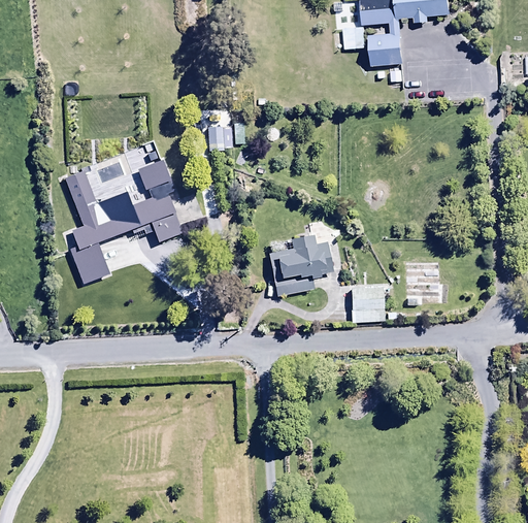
[(360,0),(363,25),(390,23),(391,32),(369,34),(372,66),(404,63),(400,19),(416,18),(416,23),(430,22),(430,15),(453,13),(452,0),(360,0)]
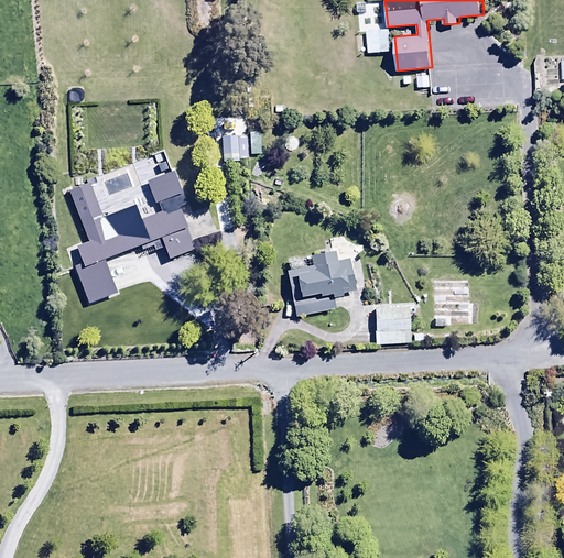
[(390,28),(367,29),(368,52),(391,51),(390,28)]
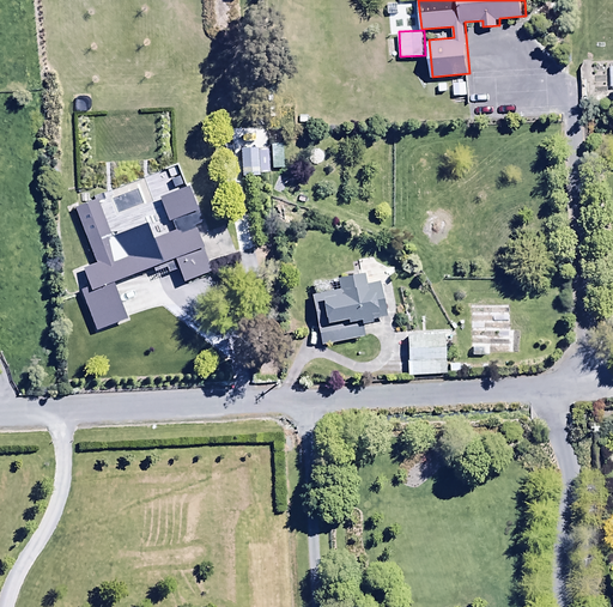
[(283,143),(273,143),(274,165),(283,164),(283,143)]
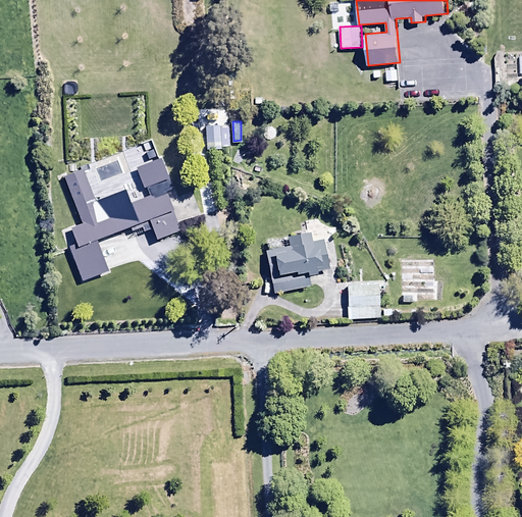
[(219,124),(206,125),(207,148),(221,148),(219,124)]
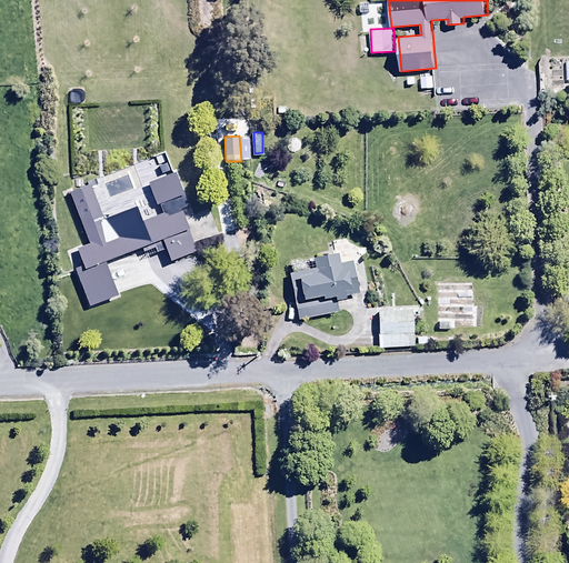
[(165,142),(155,146),(159,159),(169,156),(165,142)]
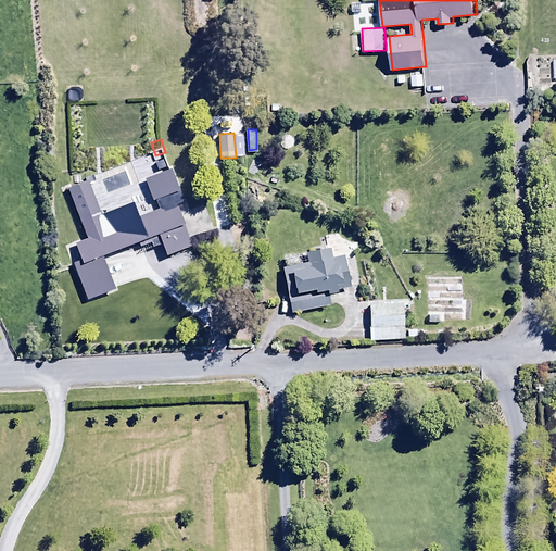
[(89,177),(66,187),(86,236),(75,240),(81,259),(72,262),(85,298),(116,286),(103,255),(139,241),(140,246),(151,241),(154,247),(163,243),(167,253),(192,243),(177,203),(184,200),(172,167),(139,180),(148,202),(155,199),(158,207),(140,214),(136,203),(112,213),(115,221),(108,224),(89,177)]
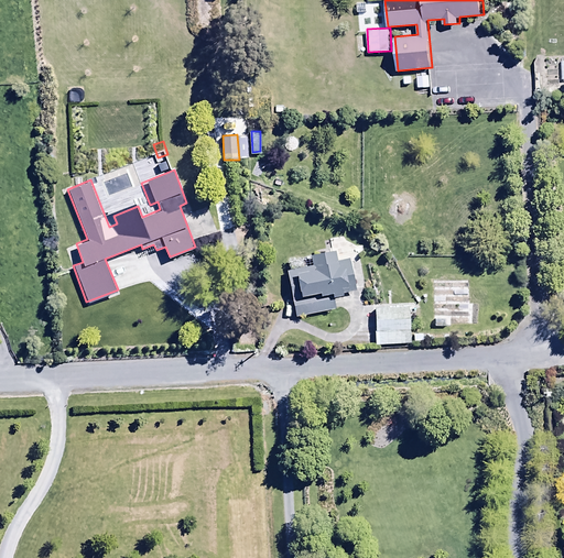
[(315,263),(288,269),(296,316),(334,308),(332,297),(344,295),(344,293),(350,292),(350,288),(357,287),(351,258),(339,260),(337,250),(313,254),(315,263)]
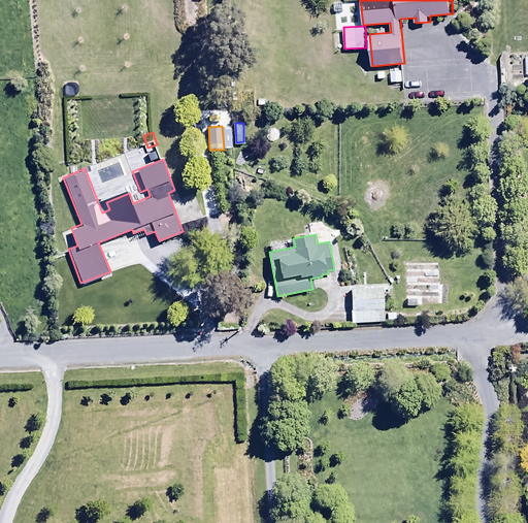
[(384,286),(351,287),(352,321),(385,321),(384,286)]
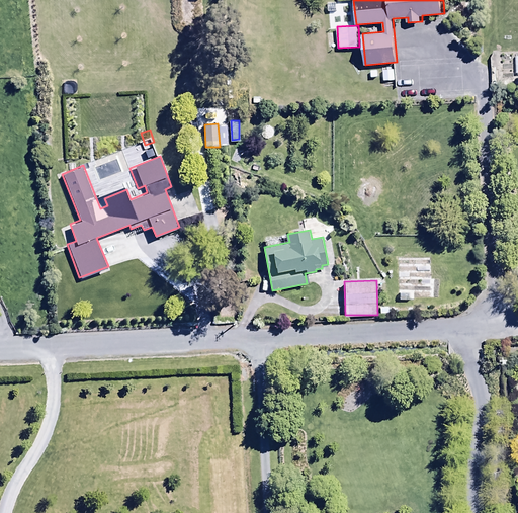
[(412,289),(398,289),(398,301),(411,301),(412,289)]
